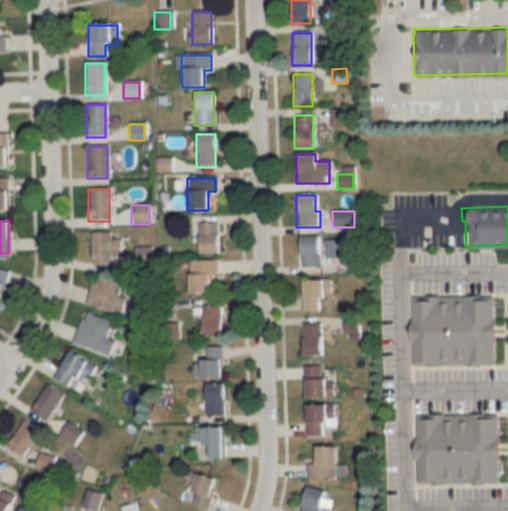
[(217,255),(217,224),(198,224),(198,255),(217,255)]
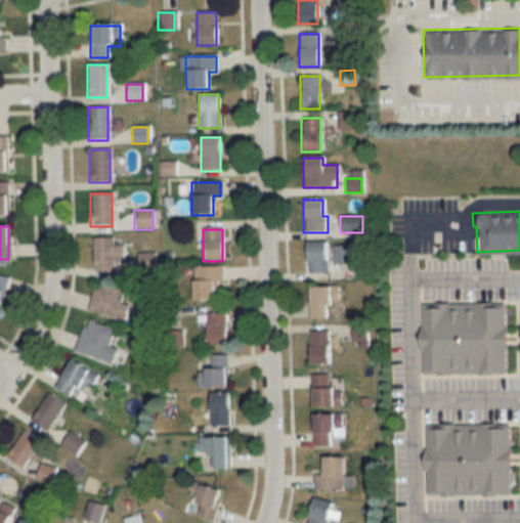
[(92,271),(113,271),(113,262),(123,262),(123,246),(112,246),(112,238),(92,238),(92,271)]
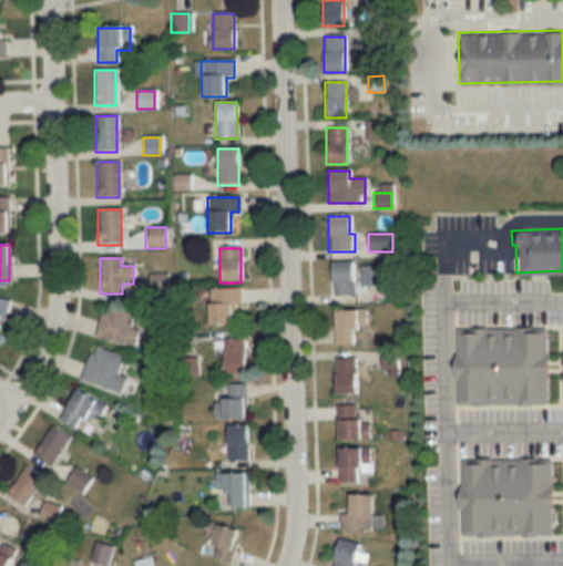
[(331,297),(352,297),(352,264),(331,264),(331,297)]
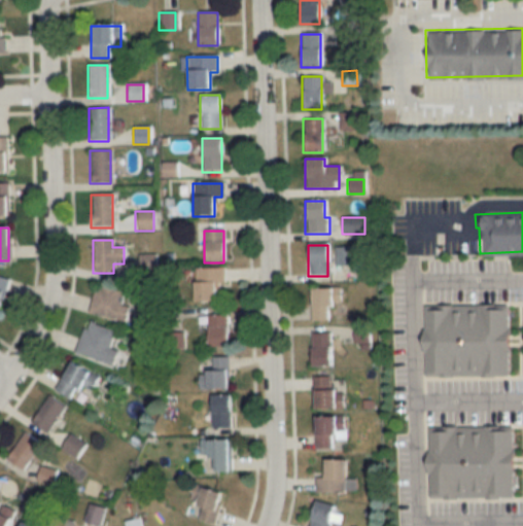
[(333,248),(333,267),(350,267),(350,248),(333,248)]
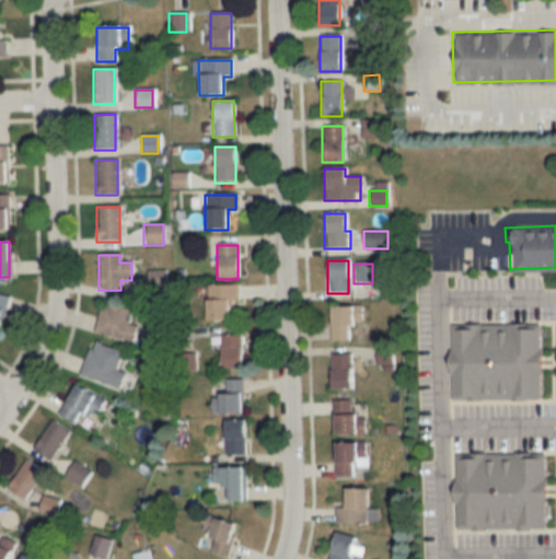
[(236,305),(236,287),(207,287),(207,322),(229,322),(229,305),(236,305)]
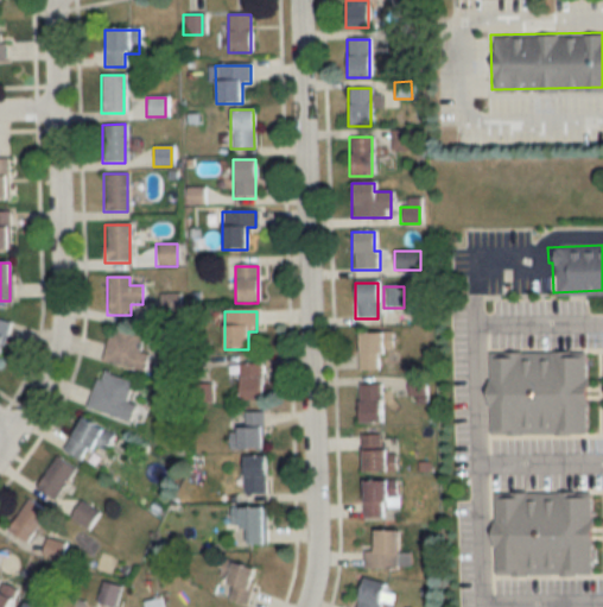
[(144,372),(147,355),(137,353),(141,332),(109,326),(102,364),(144,372)]
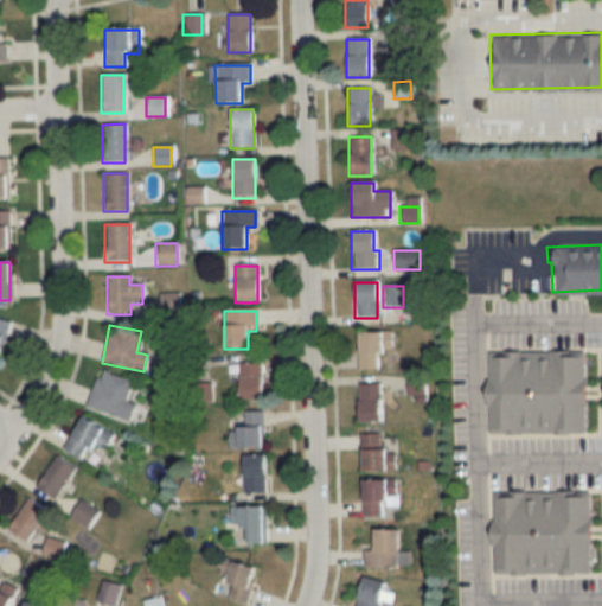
[(357,370),(386,370),(386,332),(357,332),(357,370)]
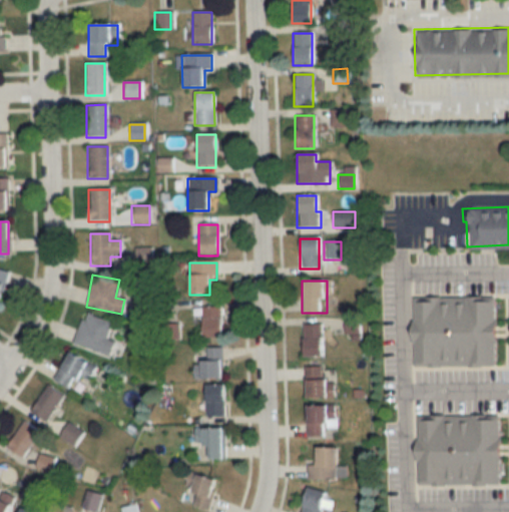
[(410,366),(408,297),(492,295),(494,363),(410,366)]
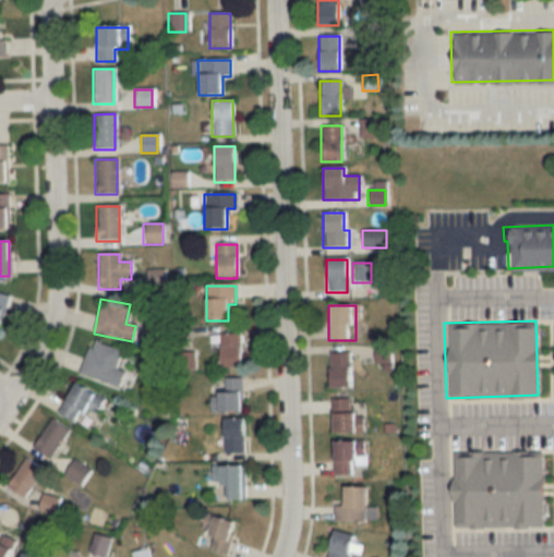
[(240,367),(240,334),(218,334),(218,367),(240,367)]
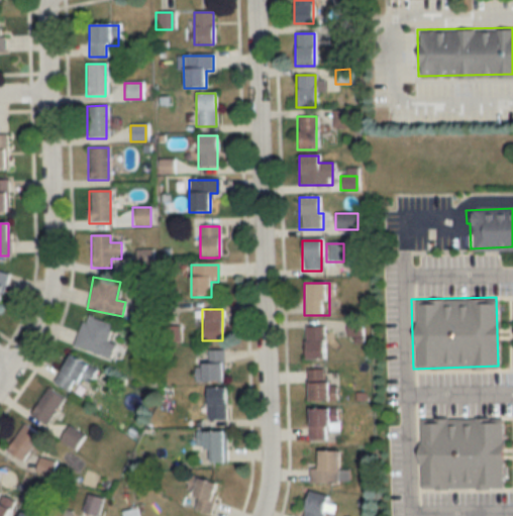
[(111,325),(83,316),(73,346),(109,359),(114,345),(105,342),(111,325)]
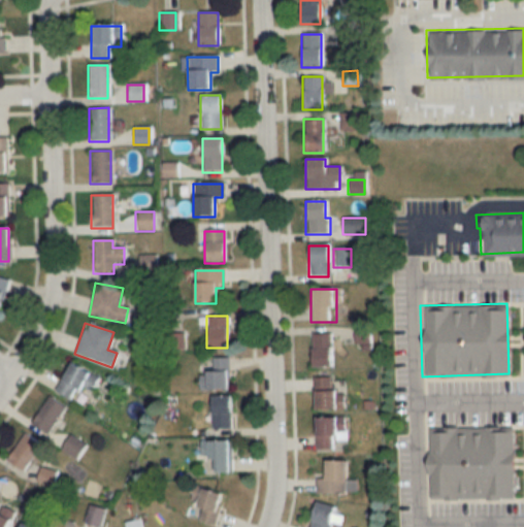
[(310,334),(310,368),(332,368),(332,334),(310,334)]
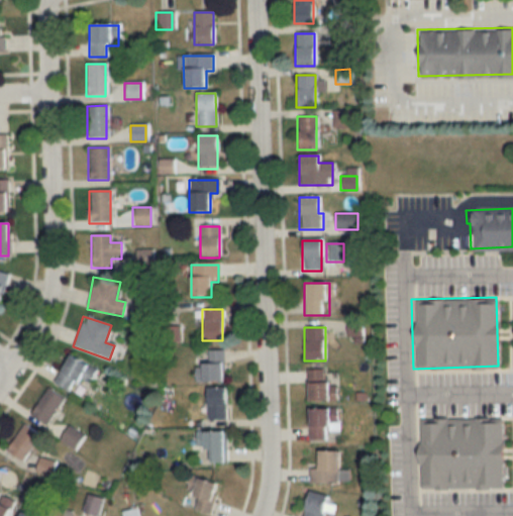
[(222,382),(222,350),(205,350),(205,367),(194,367),(194,382),(222,382)]
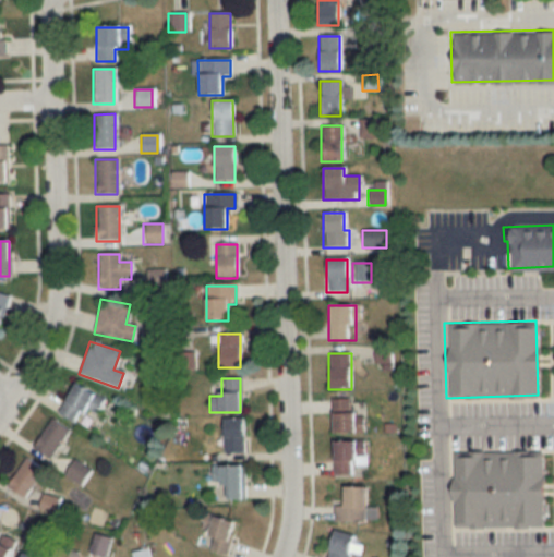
[(92,416),(101,398),(72,384),(57,414),(75,424),(82,411),(92,416)]
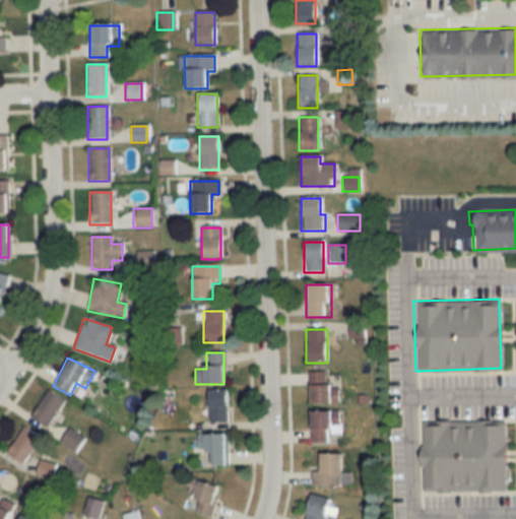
[(326,373),(308,373),(308,404),(337,404),(337,384),(326,384),(326,373)]
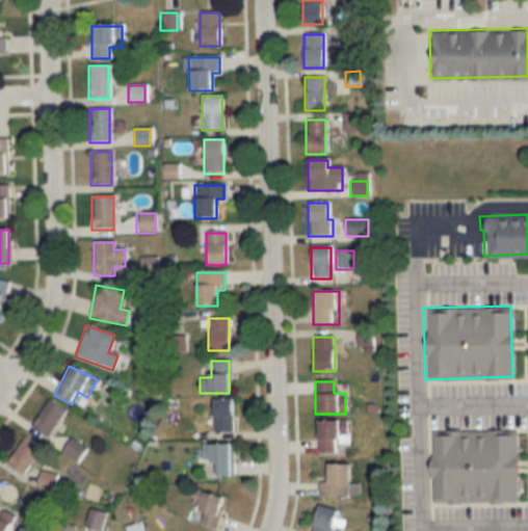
[(211,399),(211,431),(231,431),(231,399),(211,399)]
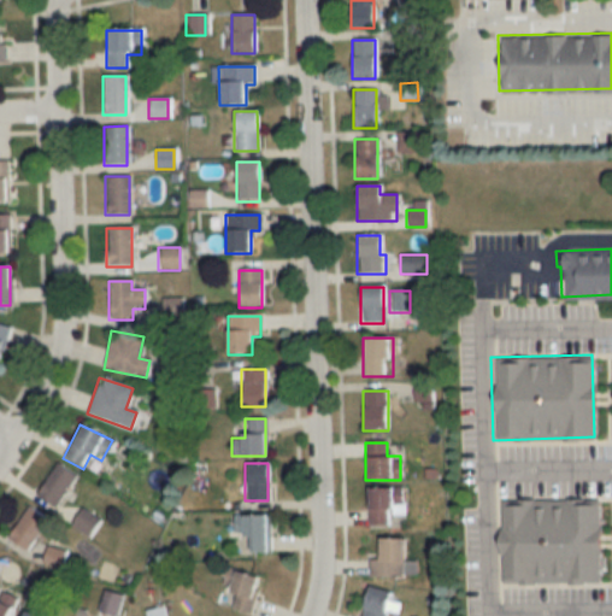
[(75,476),(54,464),(36,496),(57,508),(75,476)]
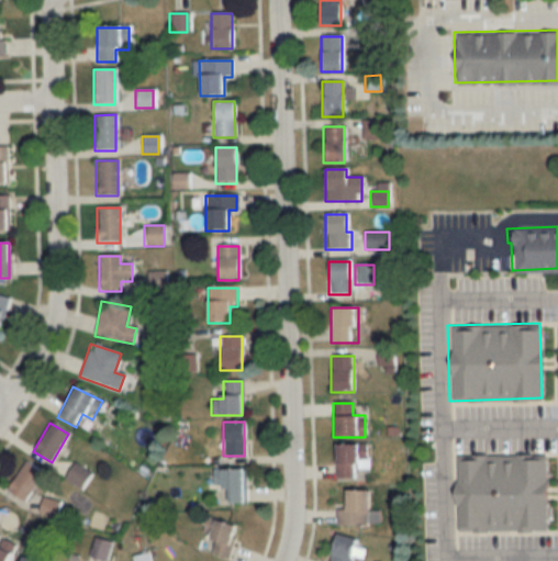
[(367,471),(367,445),(336,445),(336,478),(353,478),(353,471),(367,471)]
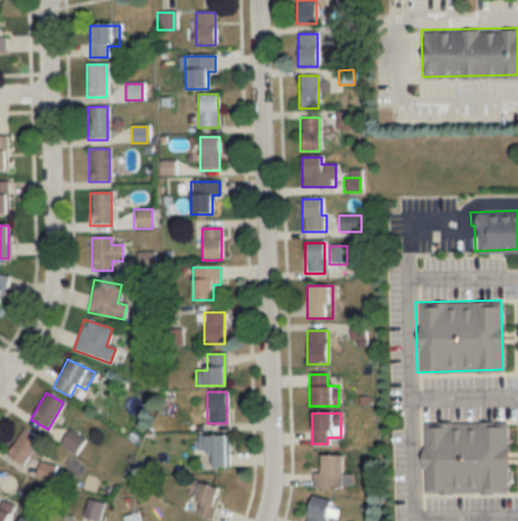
[(421,491),(420,421),(505,419),(506,489),(421,491)]
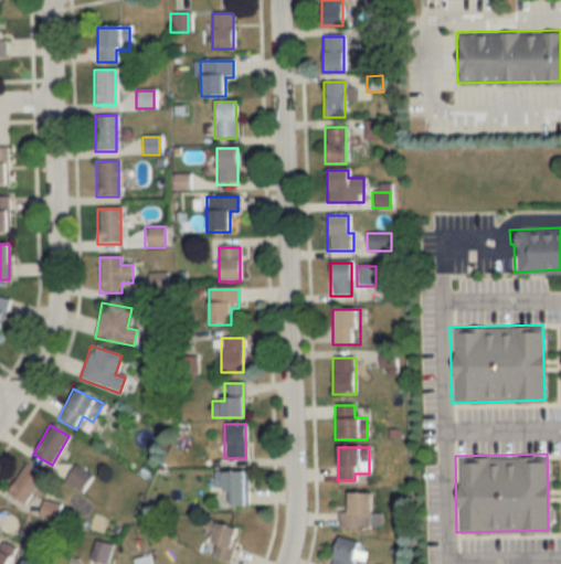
[(43,477),(25,465),(6,493),(23,506),(43,477)]
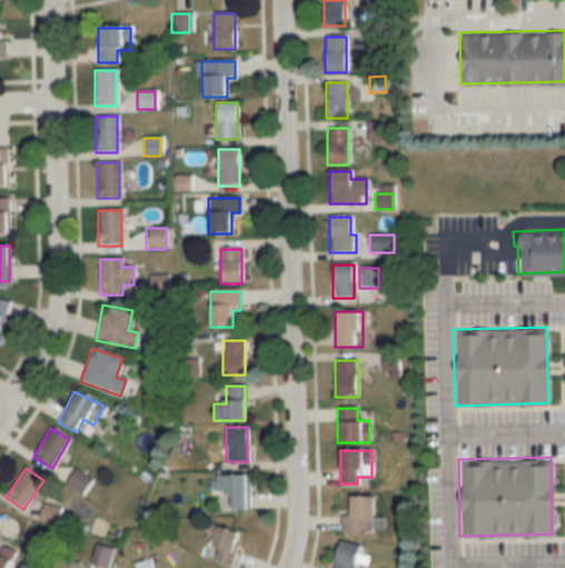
[(63,486),(80,496),(91,480),(75,469),(63,486)]
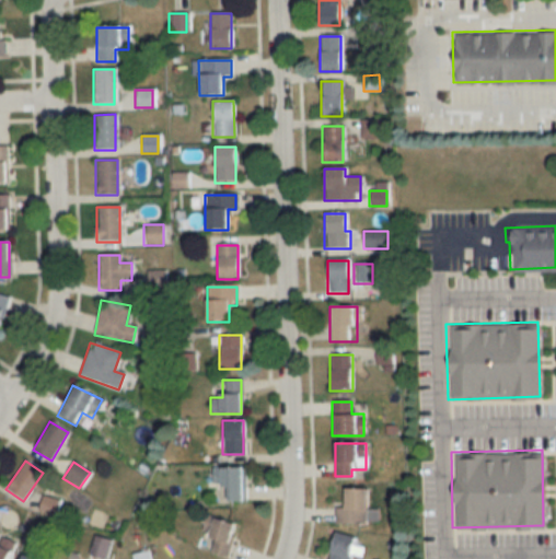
[(243,468),(211,468),(211,486),(222,486),(222,501),(243,501),(243,468)]
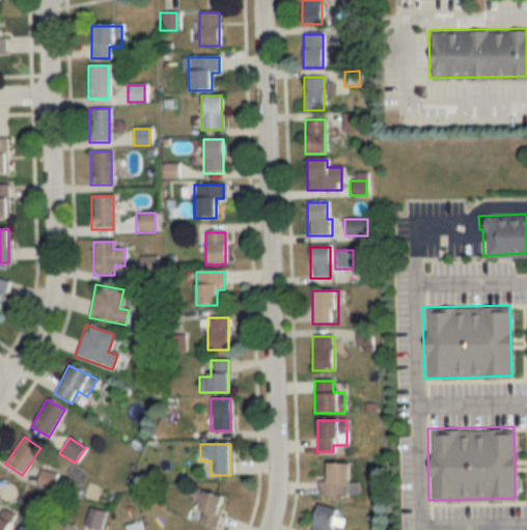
[(348,465),(327,464),(327,481),(316,481),(316,498),(348,498),(348,465)]
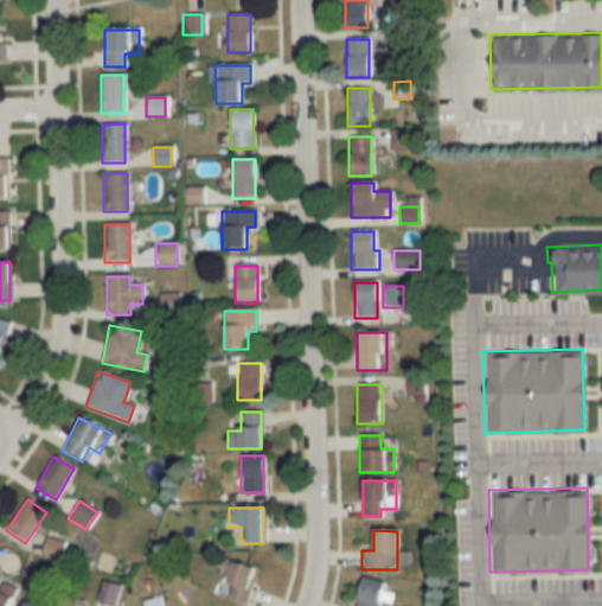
[(40,554),(59,559),(63,543),(44,538),(40,554)]
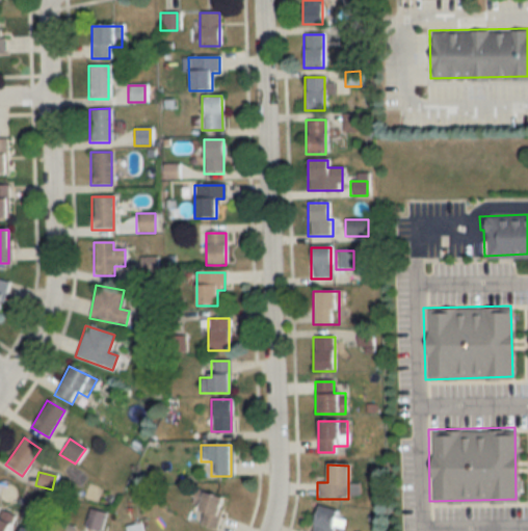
[(219,496),(200,496),(200,529),(219,529),(219,496)]
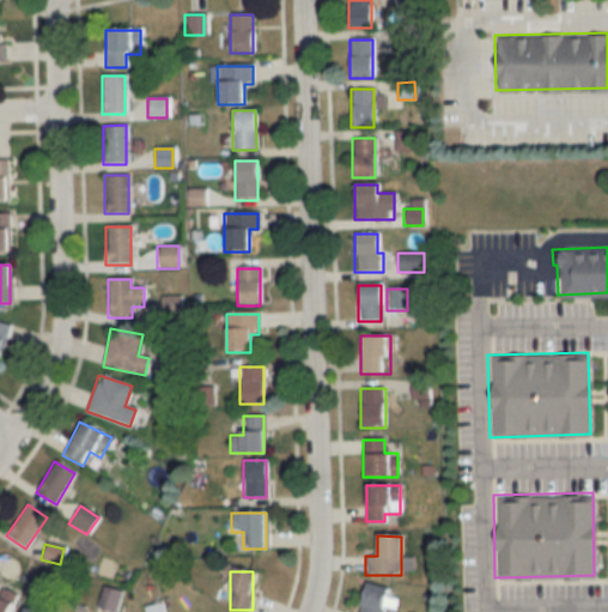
[(381,611),(387,589),(365,585),(358,611),(381,611)]
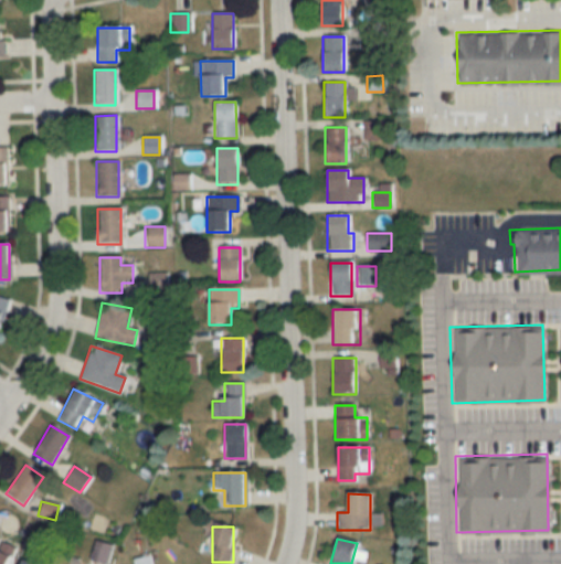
[(9,563),(14,550),(0,545),(0,563),(9,563)]
